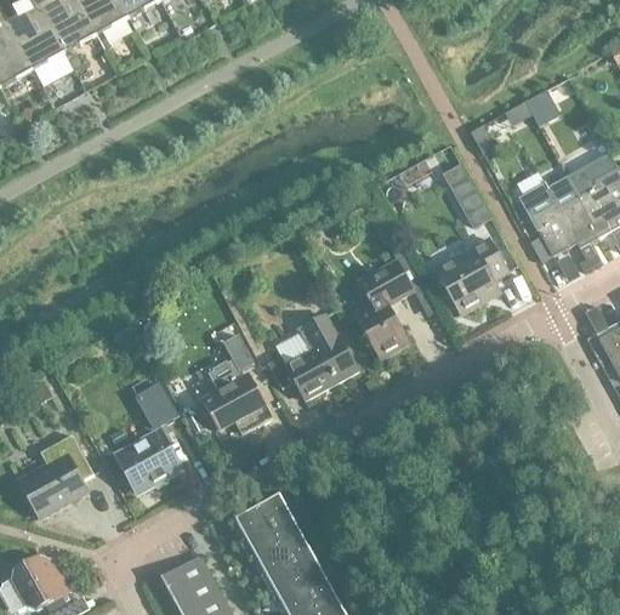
[(64,51),(37,0),(13,0),(13,1),(17,9),(20,13),(7,20),(0,6),(0,9),(33,68),(64,51)]
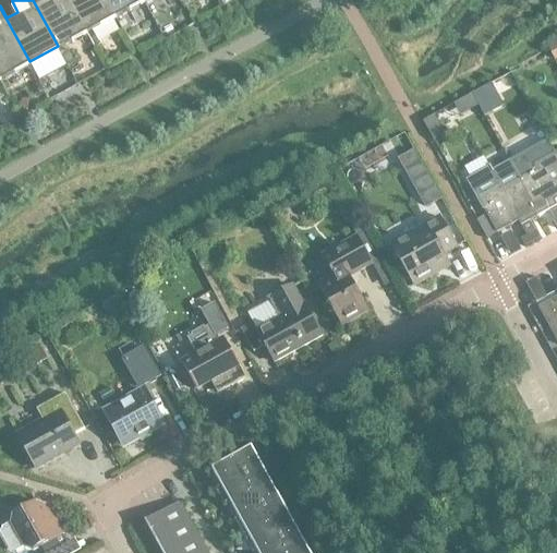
[(86,29),(70,0),(39,0),(35,2),(34,0),(33,0),(58,46),(86,29)]
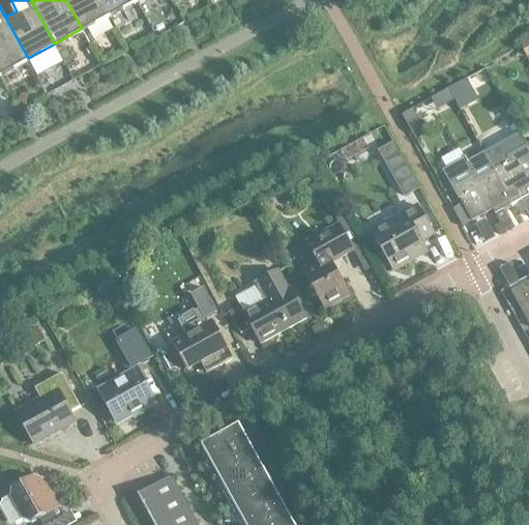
[(110,13),(101,0),(66,0),(82,28),(110,13)]
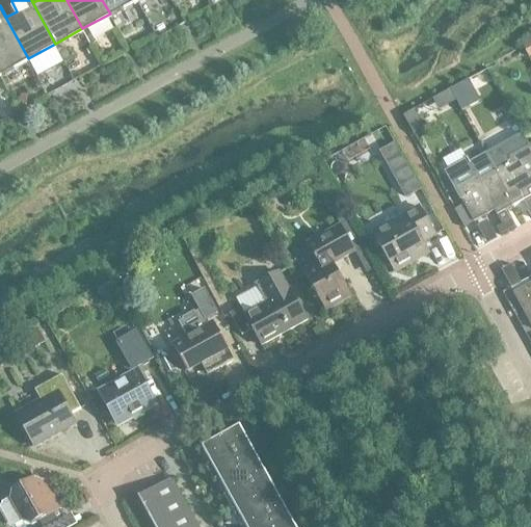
[(102,0),(110,14),(135,0),(102,0)]
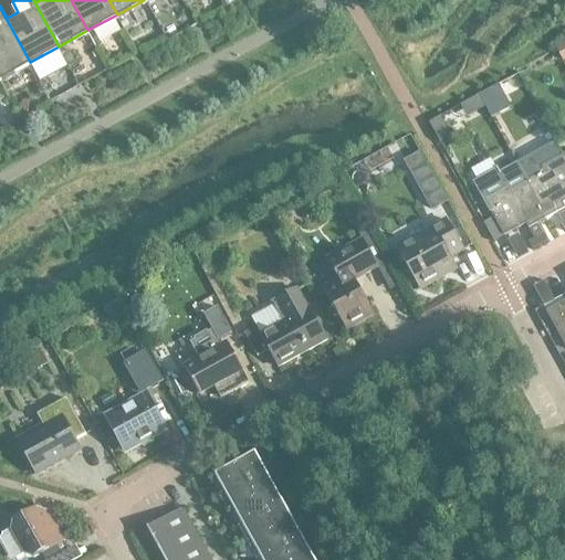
[(30,62),(0,8),(0,78),(30,62)]
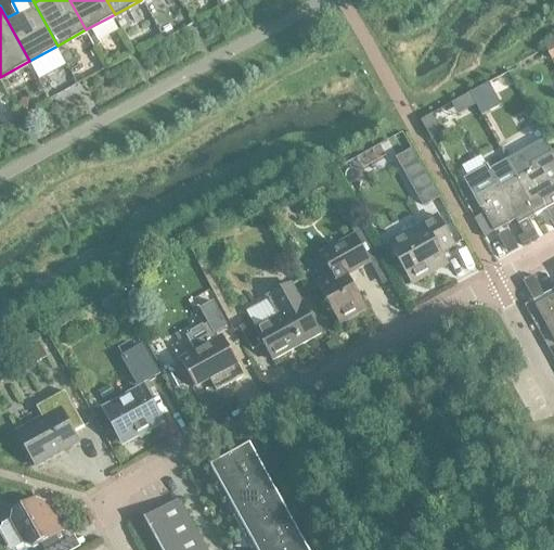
[(93,27),(87,30),(94,42),(100,39),(93,27)]
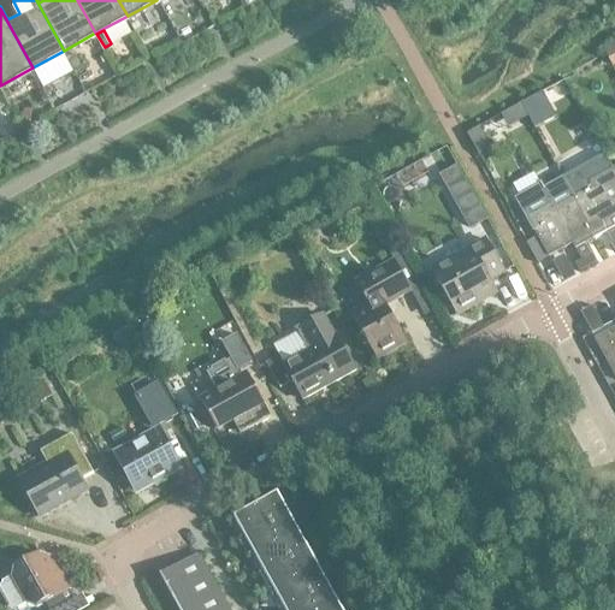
[(542,88),(520,100),(534,125),(556,113),(542,88)]
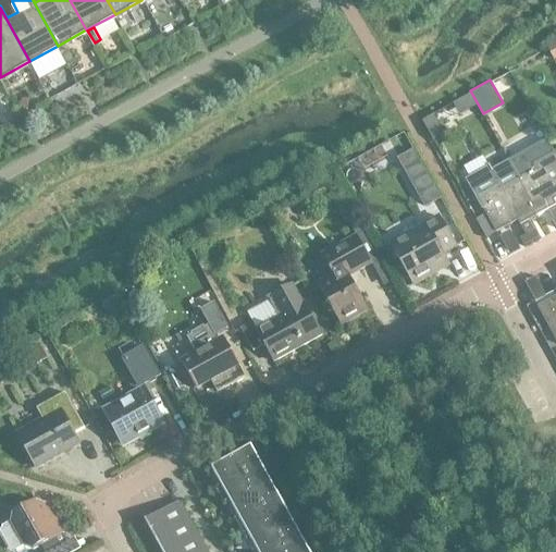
[(432,111),(421,118),(431,136),(443,130),(432,111)]
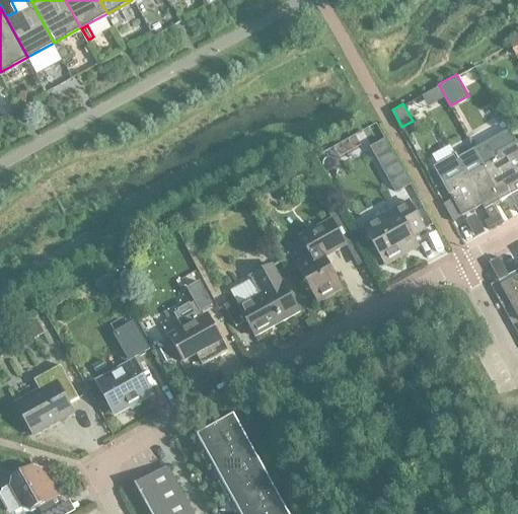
[(386,137),(372,145),(397,192),(412,184),(386,137)]
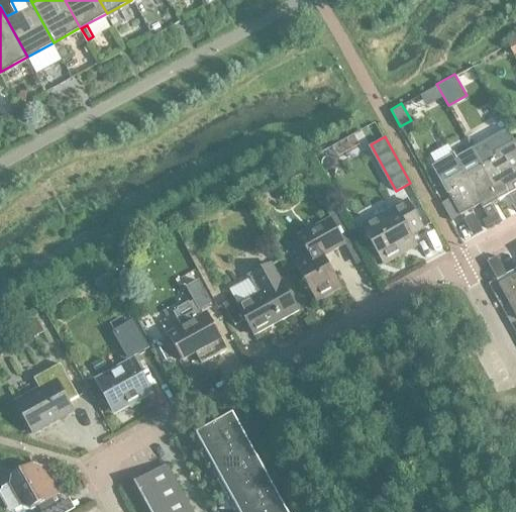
[(515,181),(515,141),(513,137),(493,148),(495,152),(480,161),(499,196),(508,191),(513,200),(512,200),(515,207),(515,187),(513,182),(515,181)]
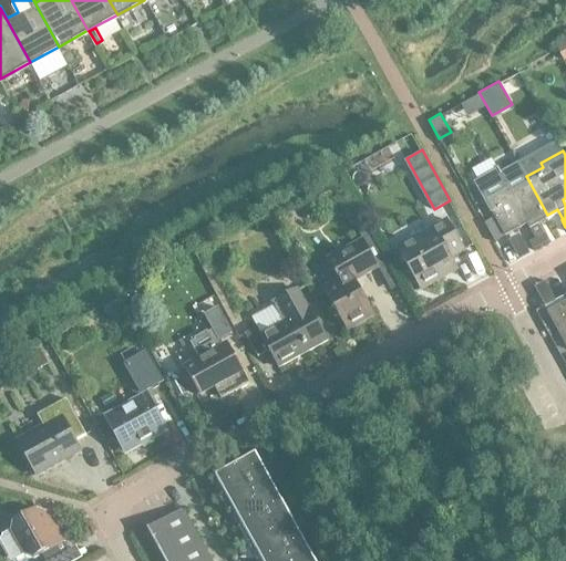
[(547,215),(526,176),(510,186),(506,182),(483,194),(504,232),(526,220),(534,235),(528,238),(533,246),(548,237),(544,229),(543,230),(537,220),(547,215)]
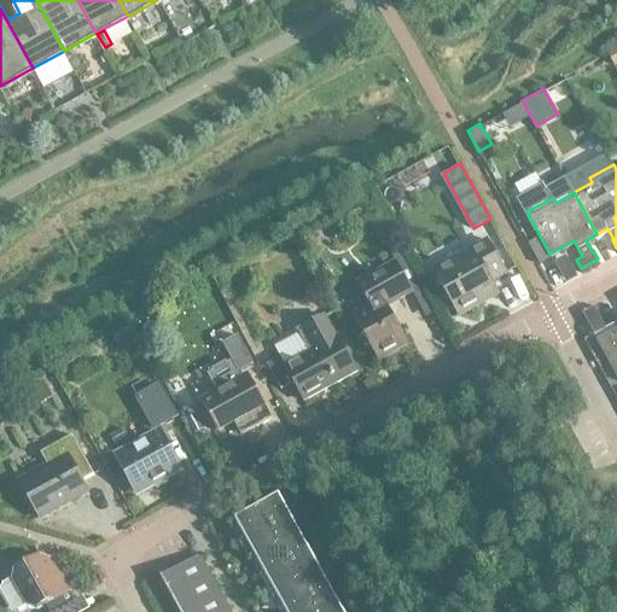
[(505,268),(493,246),(488,235),(432,267),(458,312),(484,296),(483,295),(490,290),(492,292),(498,289),(490,275),(505,268)]
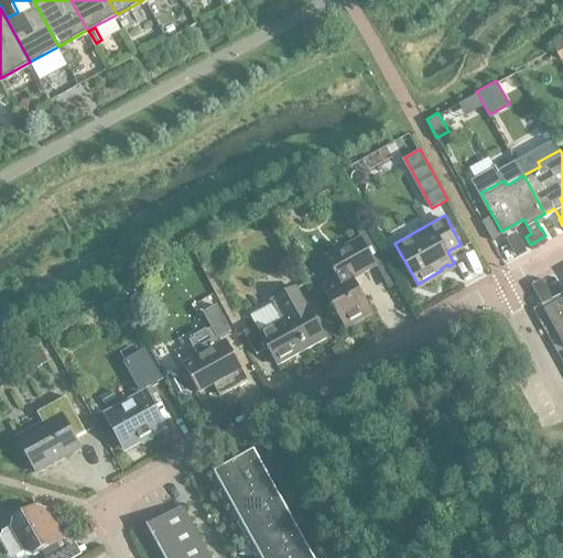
[(376,262),(360,234),(348,241),(350,245),(327,259),(337,275),(322,283),(344,324),(371,309),(353,275),(376,262)]
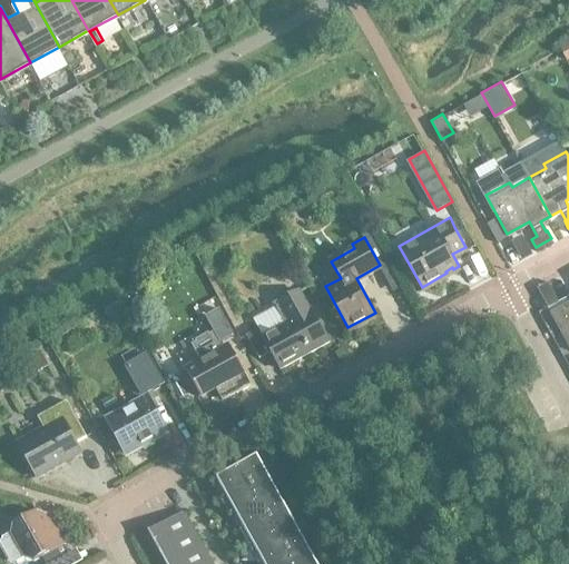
[(245,332),(258,355),(270,348),(280,365),(281,365),(280,363),(307,348),(307,349),(329,338),(311,306),(310,306),(300,288),(277,300),(287,319),(262,333),(257,325),(245,332)]
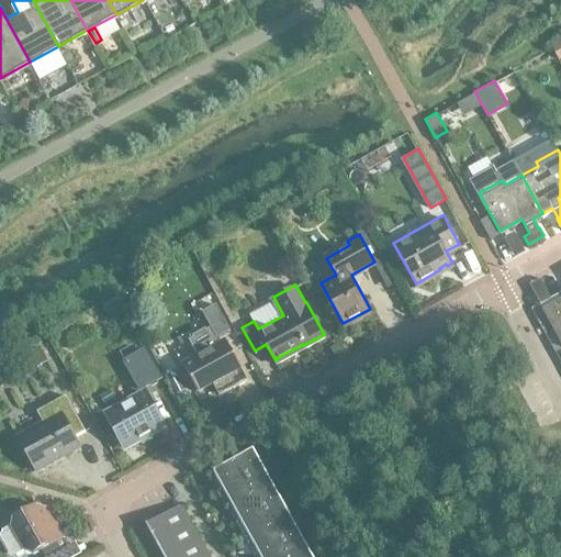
[(560,288),(560,289),(560,290),(560,293),(541,305),(560,341),(560,288)]
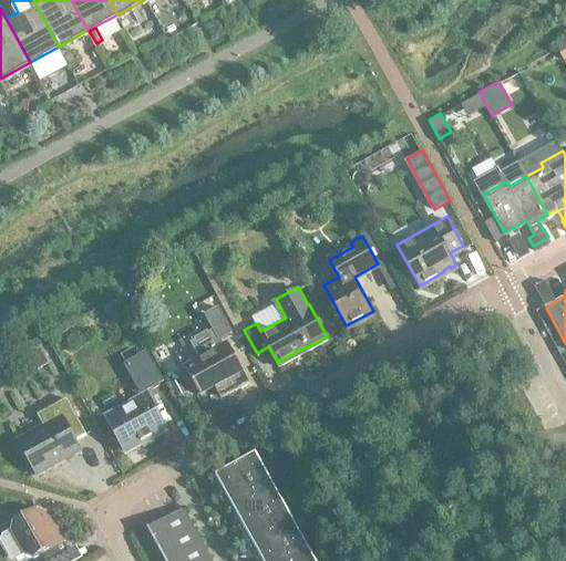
[(217,304),(204,311),(218,338),(232,330),(217,304)]
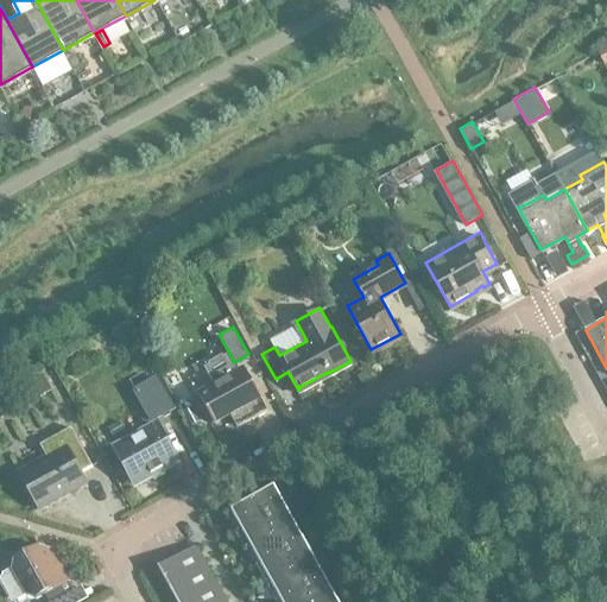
[(229,412),(234,420),(250,412),(252,416),(267,407),(244,363),(197,390),(214,420),(229,412)]
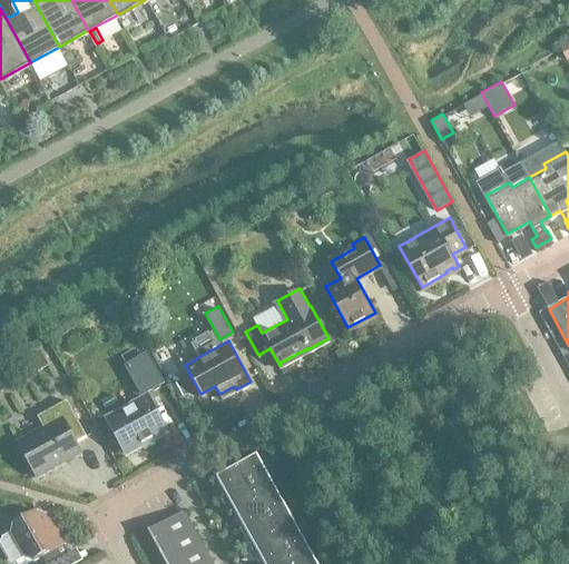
[(37,345),(22,353),(31,367),(46,359),(37,345)]
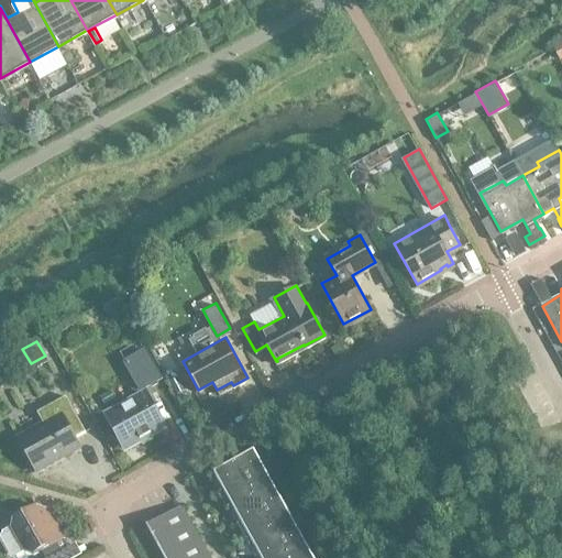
[(146,345),(122,358),(140,389),(164,375),(146,345)]
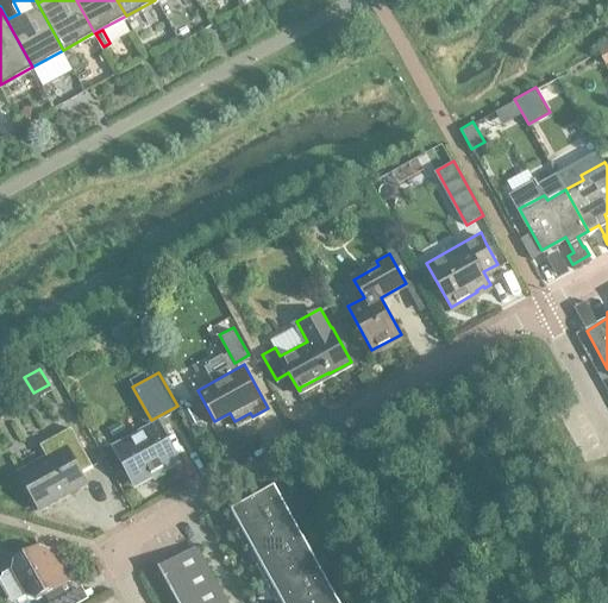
[(190,403),(182,408),(190,422),(199,418),(190,403)]
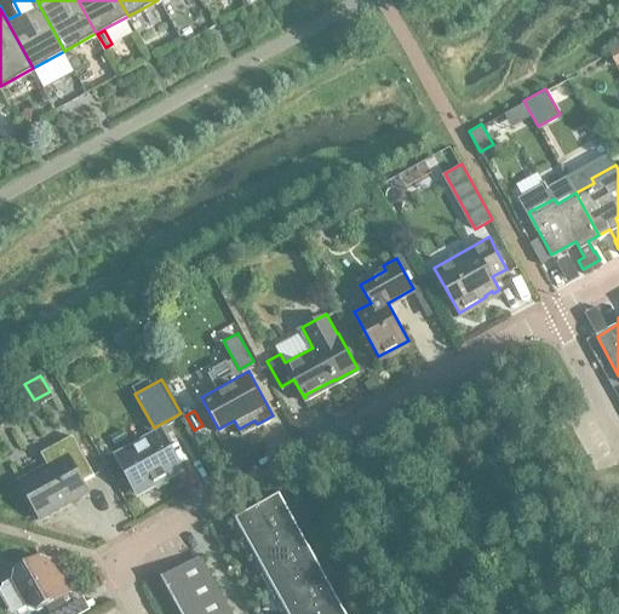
[(141,489),(179,468),(159,429),(119,451),(141,489)]
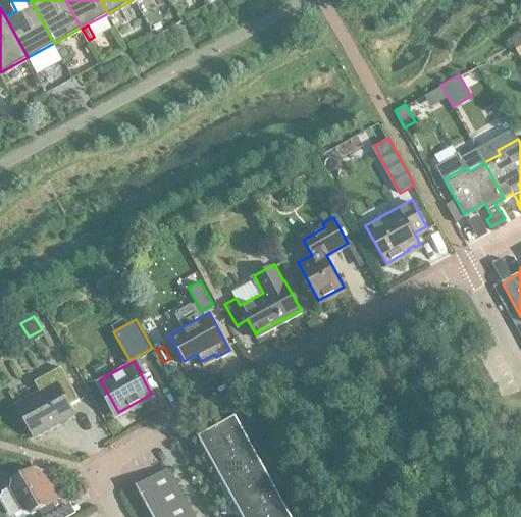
[(34,379),(40,390),(16,403),(34,433),(49,424),(49,423),(56,419),(56,420),(72,412),(68,403),(79,397),(60,364),(34,379)]
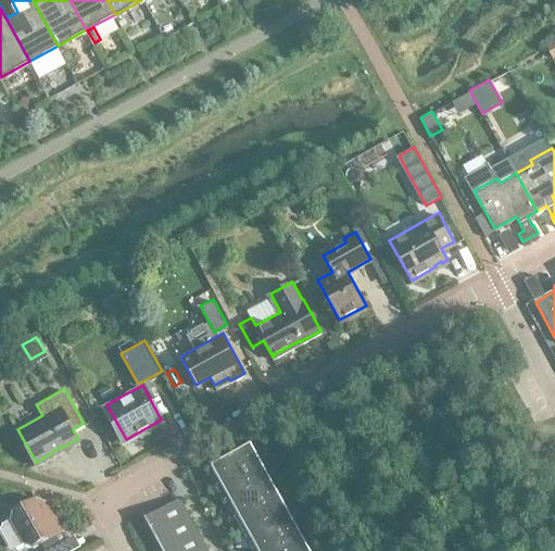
[(211,464),(219,480),(260,458),(251,441),(211,464)]
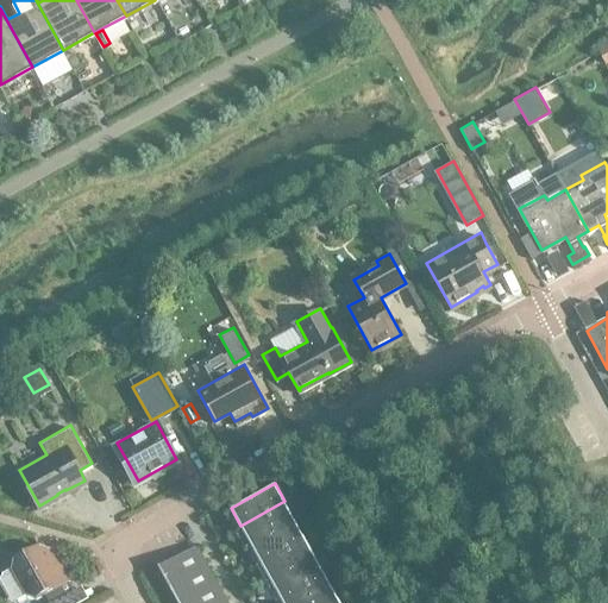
[(294,519),(284,501),(240,526),(250,544),(294,519)]
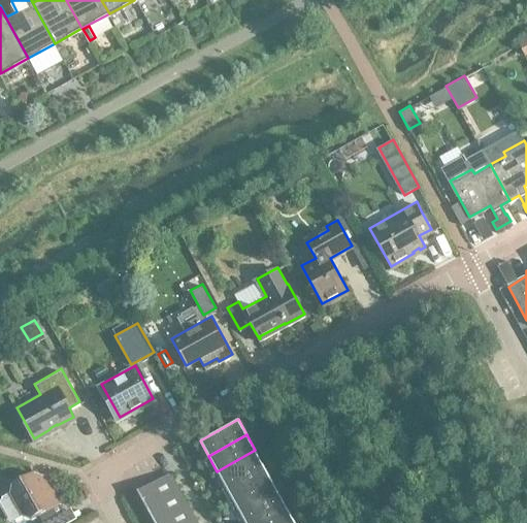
[(263,465),(255,450),(217,471),(225,487),(263,465)]
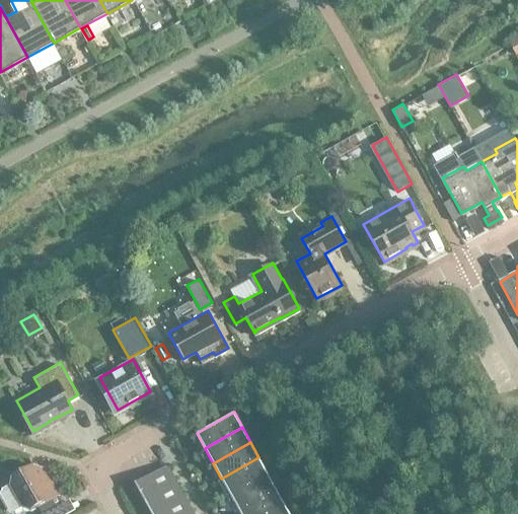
[(268,472),(259,457),(221,479),(230,494),(268,472)]
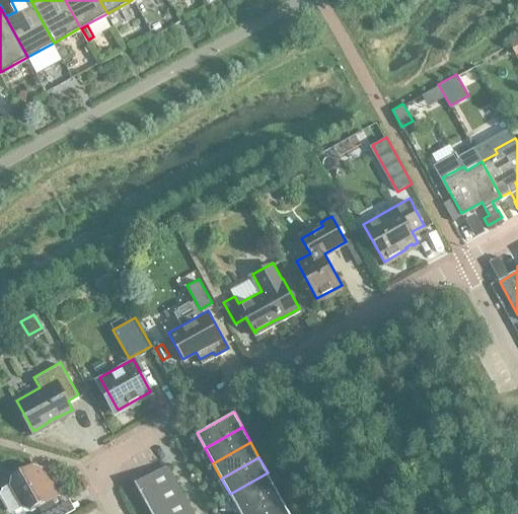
[(11,474),(9,483),(1,487),(0,491),(0,497),(6,508),(14,510),(22,506),(30,508),(39,504),(43,513),(63,502),(58,493),(59,492),(45,466),(32,462),(11,474)]
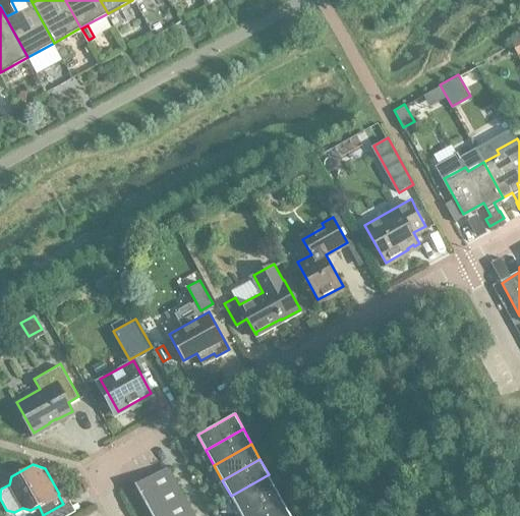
[(134,482),(153,515),(195,515),(167,465),(134,482)]
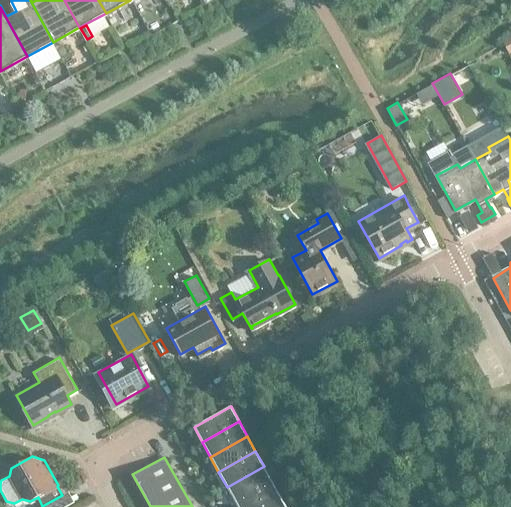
[(272,481),(264,466),(227,487),(235,502),(272,481)]
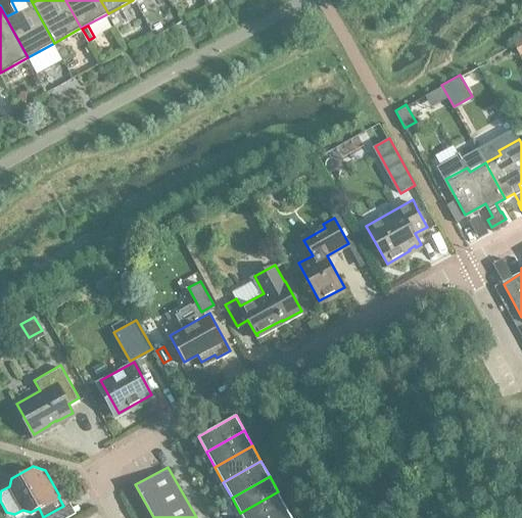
[(267,517),(286,507),(278,491),(240,513),(242,517),(267,517)]
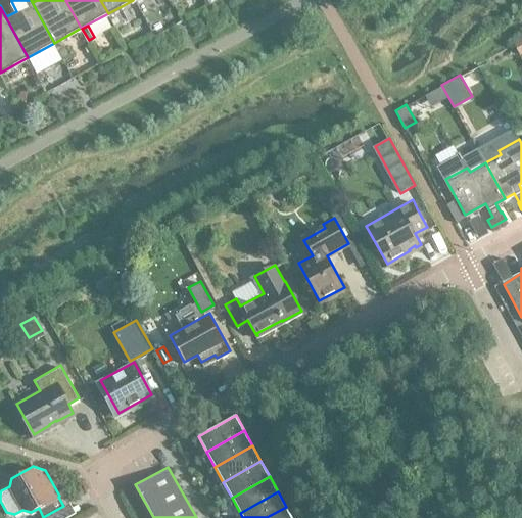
[(292,517),(286,507),(267,517),(292,517)]
